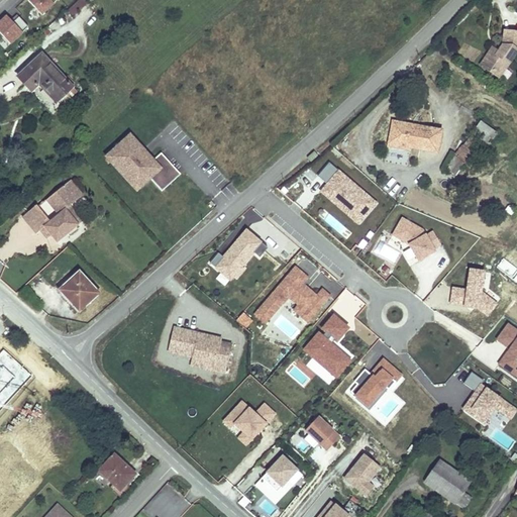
[(27,0),(41,14),(57,0),(27,0)]
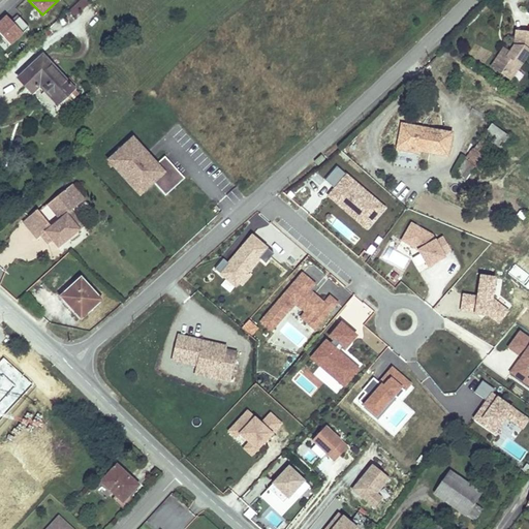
[(13,23),(7,17),(0,22),(0,33),(10,44),(29,28),(20,18),(13,23)]
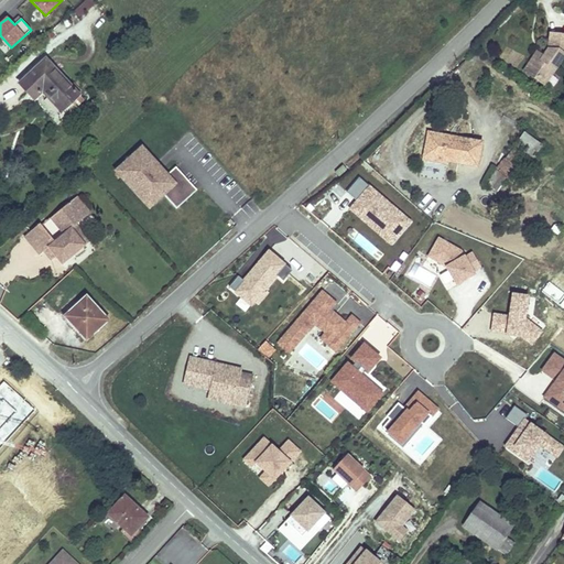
[(534,33),(532,49),(533,51),(528,57),(520,51),(507,69),(517,77),(525,78),(533,67),(539,71),(549,56),(553,57),(556,38),(534,33)]
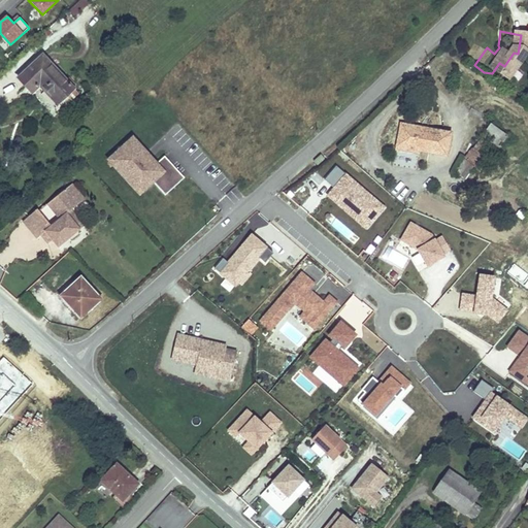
[(59,105),(75,90),(42,56),(19,78),(32,93),(40,86),(59,105)]
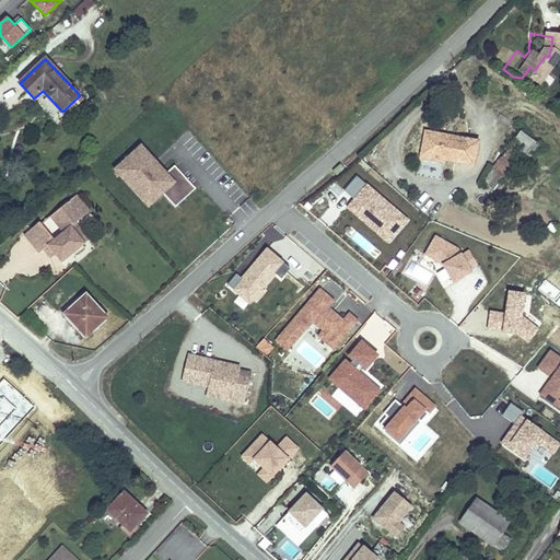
[(522,78),(513,77),(524,84),(535,70),(529,67),(522,78)]
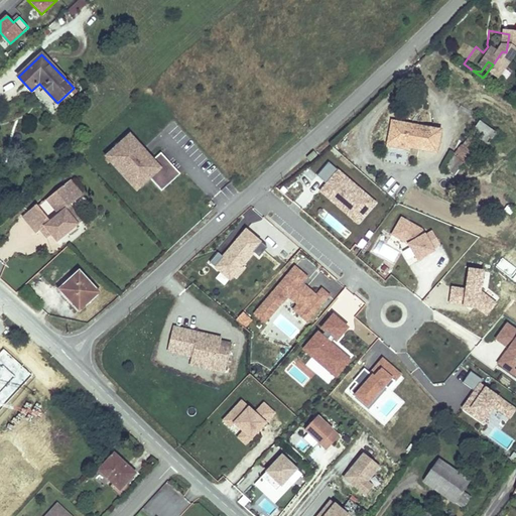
[(376,139),(380,120),(374,118),(369,143),(390,147),(391,144),(391,141),(376,139)]
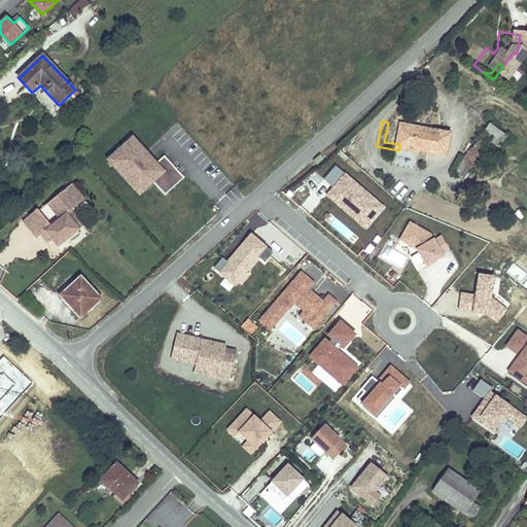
[(399,144),(399,147),(427,152),(431,130),(388,123),(384,142),(399,144)]
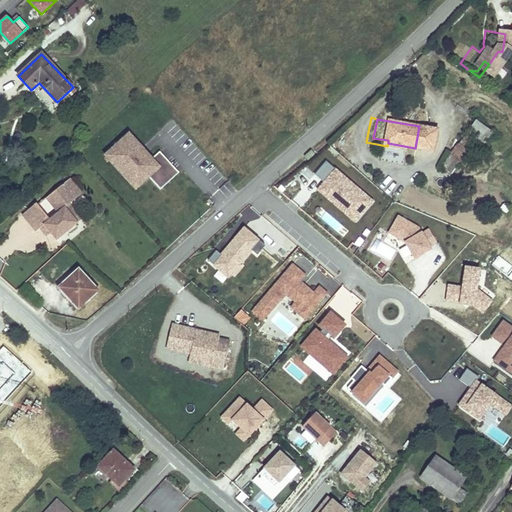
[(129,134),(111,150),(116,155),(111,160),(130,182),(135,177),(140,183),(148,176),(160,189),(175,176),(171,172),(174,168),(159,152),(149,160),(141,150),(142,149),(129,134)]
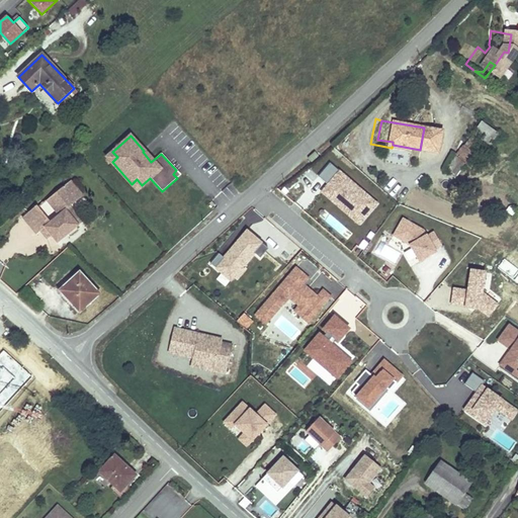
[(112,152),(107,157),(112,162),(117,157),(112,152)]
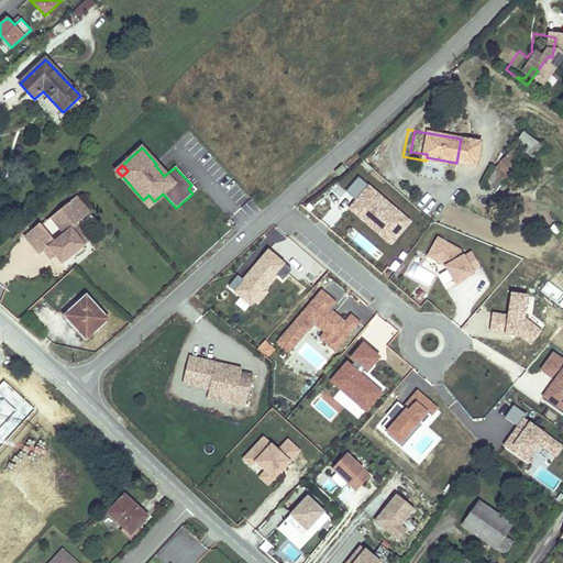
[(359,177),(345,191),(356,200),(353,205),(365,216),(367,213),(386,230),(382,234),(392,242),(409,221),(359,177)]
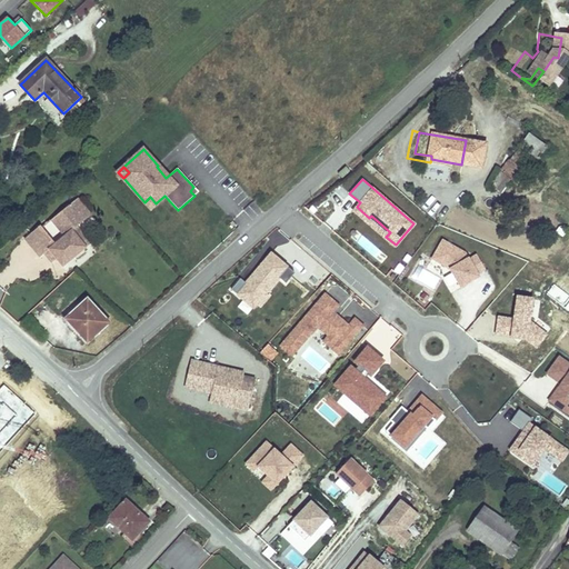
[(77,197),(72,201),(86,218),(90,213),(77,197)]
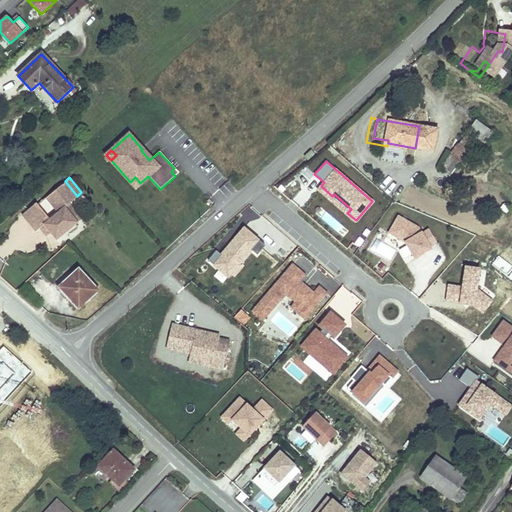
[(135,177),(130,182),(135,188),(140,183),(135,177)]
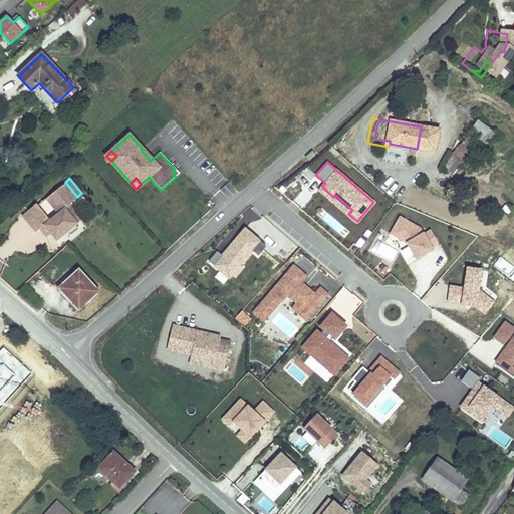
[(22,214),(35,231),(39,228),(43,225),(50,233),(56,240),(77,222),(64,207),(68,204),(77,197),(65,182),(45,198),(57,212),(49,219),(36,203),(22,214)]
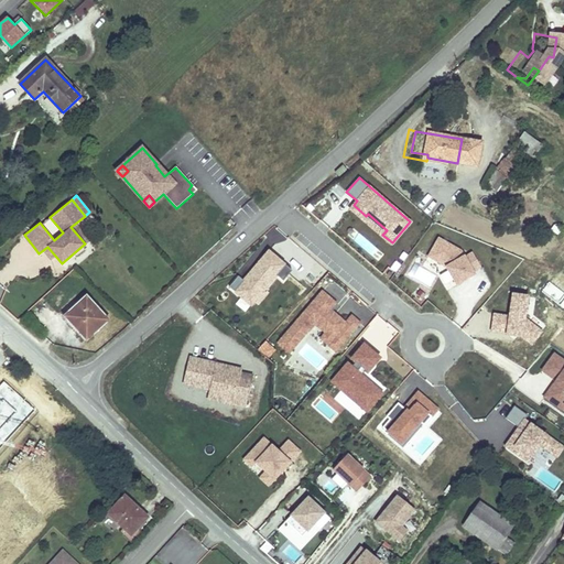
[(75,224),(71,227),(85,243),(89,240),(75,224)]
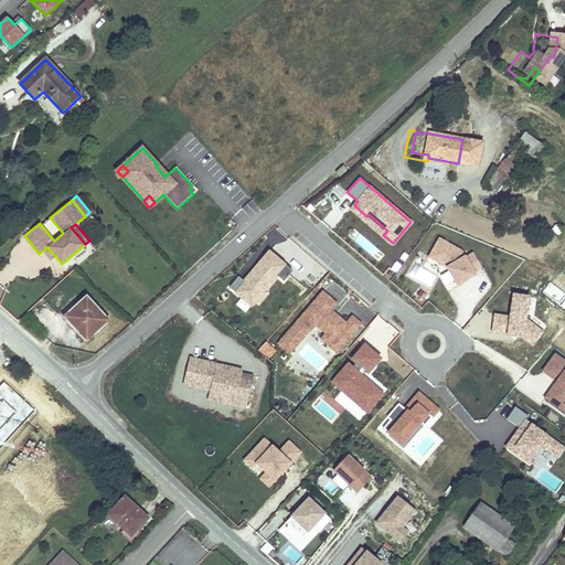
[(461,252),(439,240),(429,257),(446,267),(457,286),(470,278),(469,275),(473,273),(481,267),(473,254),(465,258),(461,252)]
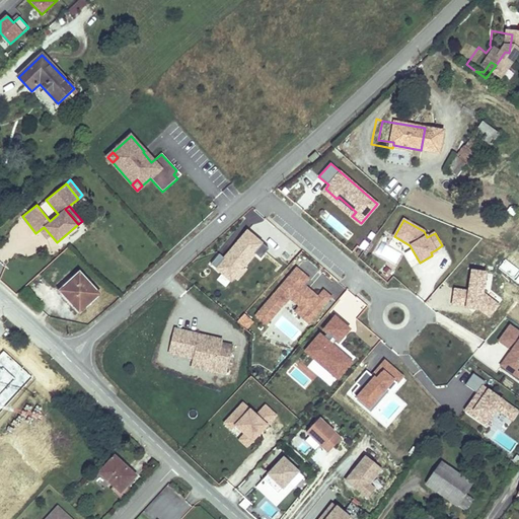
[(47,238),(51,235),(44,227),(40,230),(47,238)]
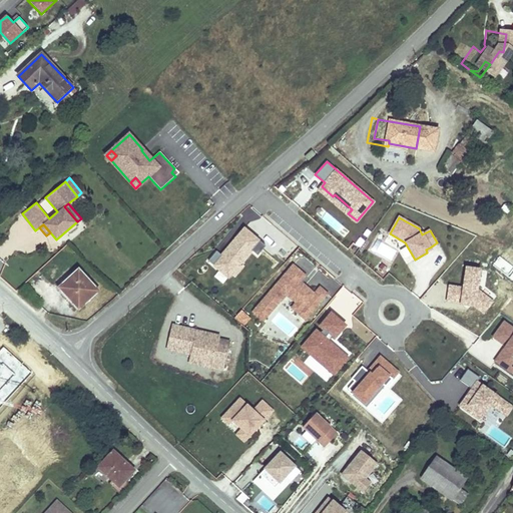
[(266,246),(244,227),(230,244),(231,245),(229,248),(227,247),(221,255),(216,251),(208,261),(217,269),(220,265),(222,265),(233,274),(234,275),(242,267),(239,265),(251,250),(258,255),(266,246)]
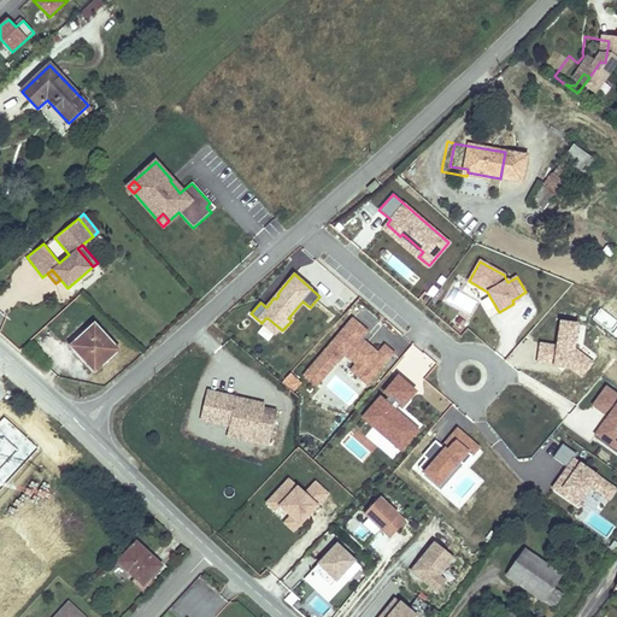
[(477,299),(487,315),(497,310),(487,293),(477,299)]
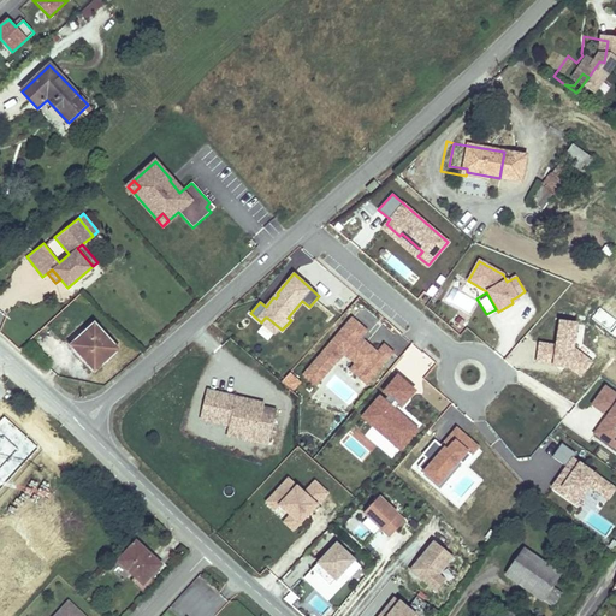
[(265,318),(261,323),(274,335),(280,329),(267,318),(265,318)]
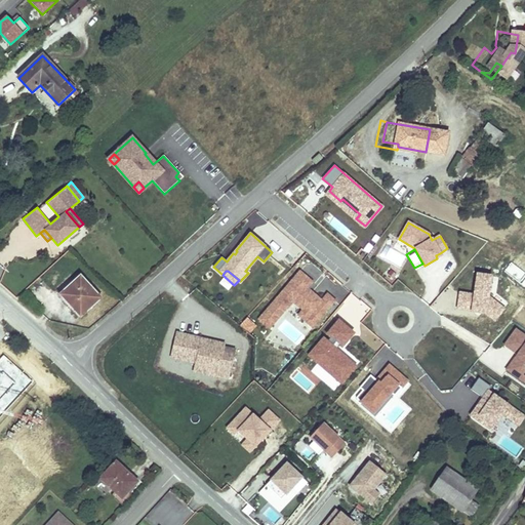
[(312,282),(299,272),(258,319),(269,328),(292,300),(304,310),(298,315),(313,327),(334,300),(327,294),(321,300),(309,290),(307,288),(312,282)]
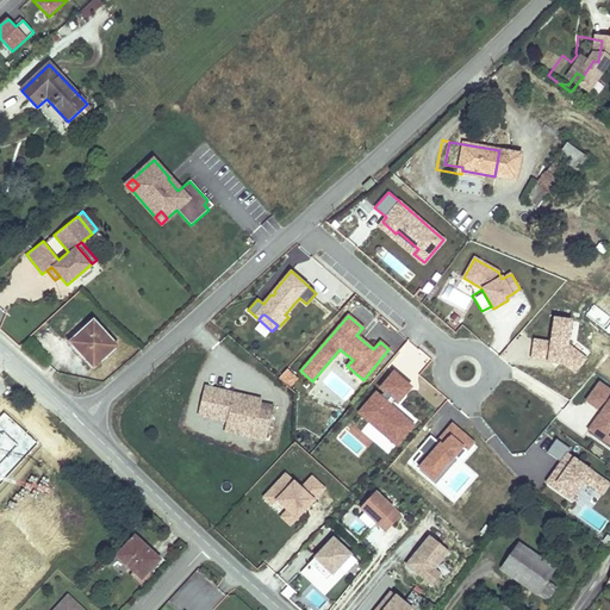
[(570,322),(554,319),(551,343),(535,341),(533,358),(548,360),(548,361),(549,361),(560,363),(564,363),(574,372),(585,359),(567,344),(570,322)]
